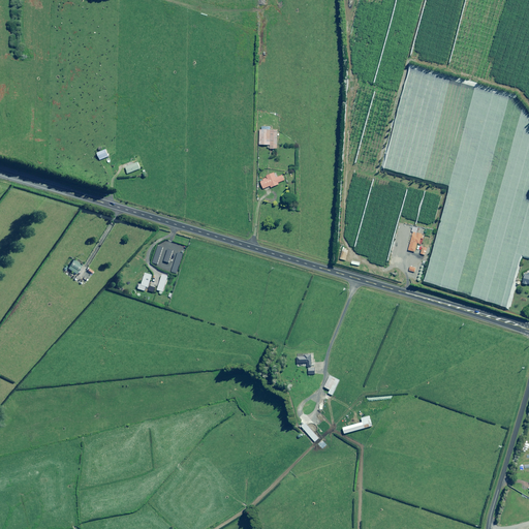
[(279,134),(278,134),(278,130),(271,130),(271,127),(262,127),(262,130),(260,130),(259,145),(267,145),(267,149),(271,149),(277,149),(278,136),(279,136),(279,134)]
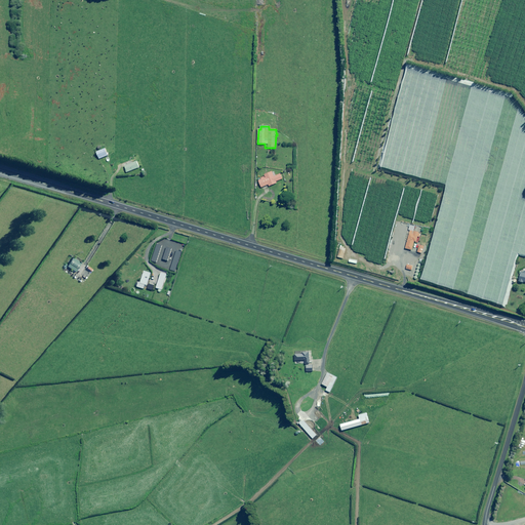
[(108,156),(106,149),(96,152),(99,159),(108,156)]
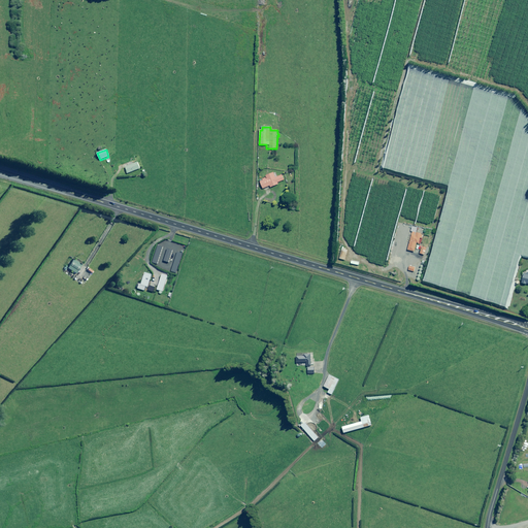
[(140,168),(138,162),(126,167),(128,173),(140,168)]
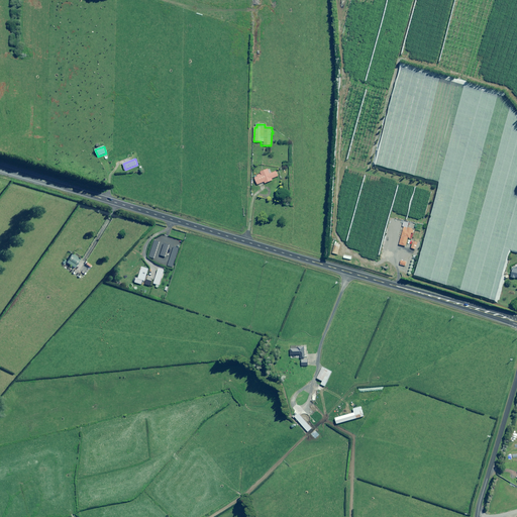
[(271,174),(269,169),(261,172),(262,174),(254,177),(257,185),(265,182),(266,184),(273,181),(272,179),(279,176),(277,172),(271,174)]
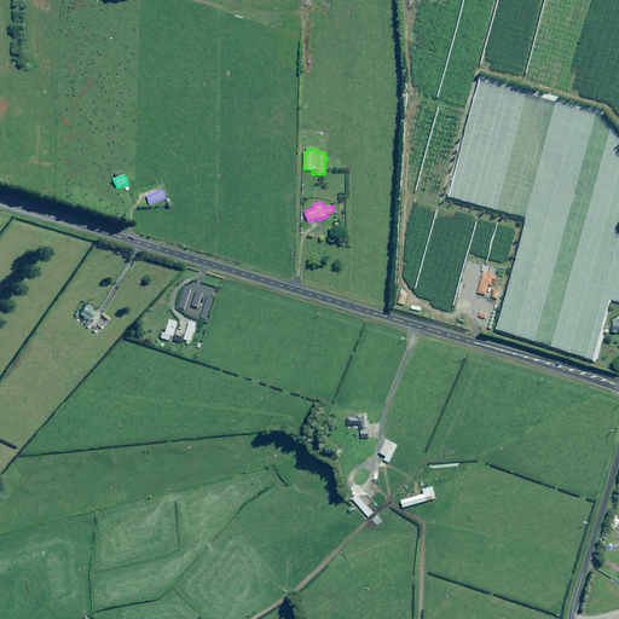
[(496,276),(484,272),(478,293),(486,295),(489,285),(492,287),(493,281),(495,281),(496,276)]
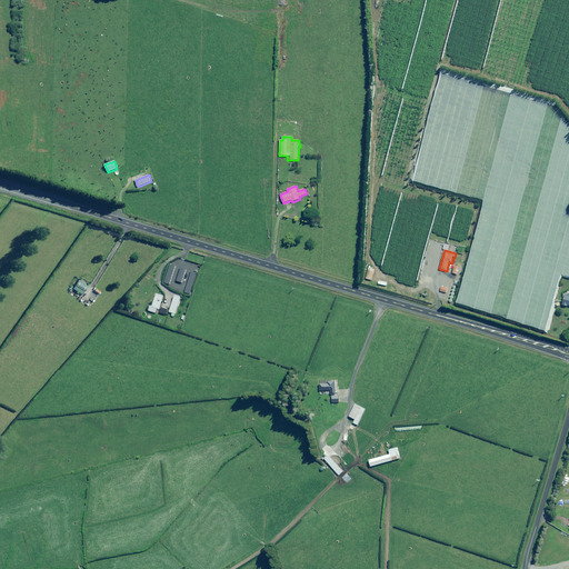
[(176,267),(170,265),(165,283),(170,285),(176,267)]
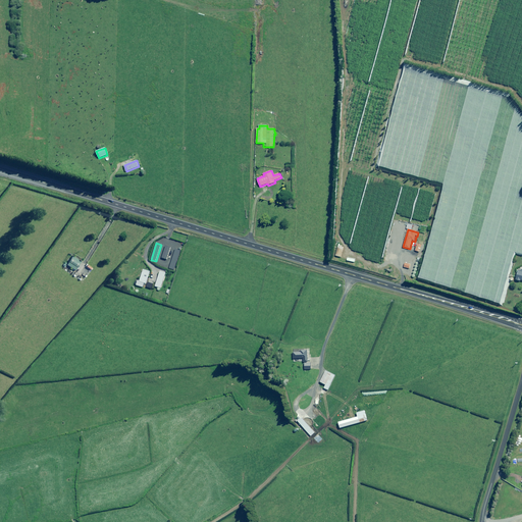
[(166,246),(162,258),(167,260),(171,248),(166,246)]
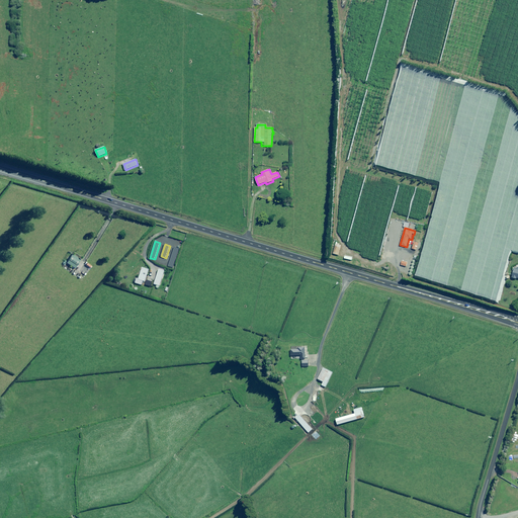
[(180,249),(175,247),(168,266),(173,268),(180,249)]
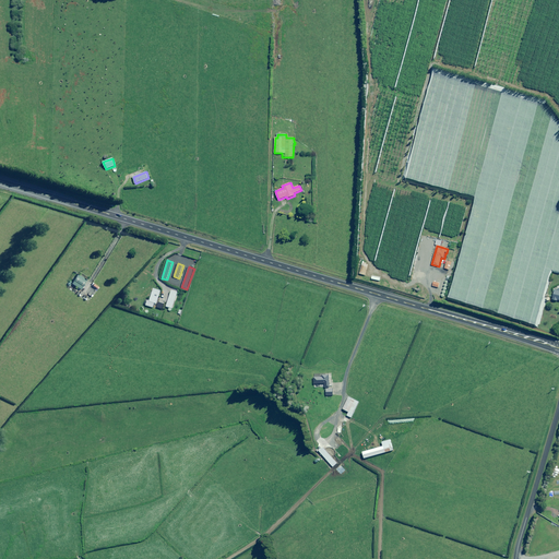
[(71,284),(81,290),(87,281),(78,275),(71,284)]
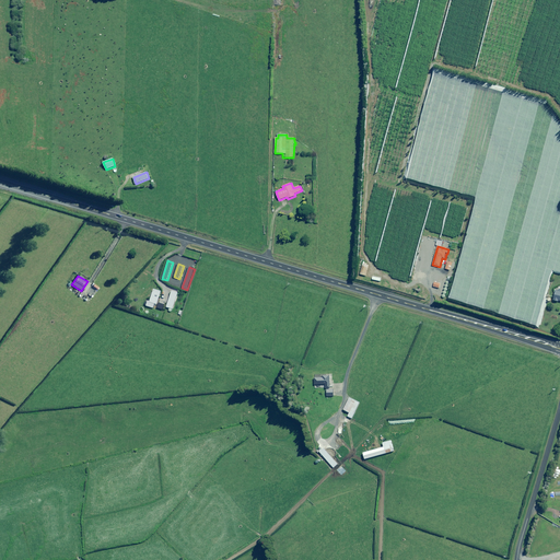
[(158,304),(162,291),(154,289),(150,301),(149,301),(147,306),(153,308),(155,304),(158,304)]
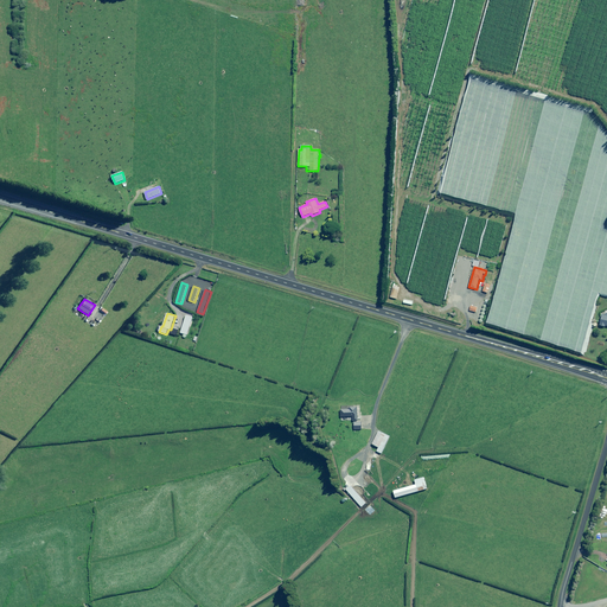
[(187,336),(193,318),(186,315),(181,333),(187,336)]
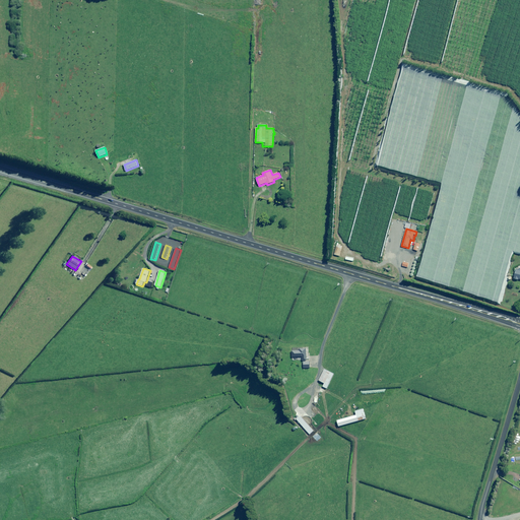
[(307,361),(307,348),(300,349),(300,350),(293,351),(293,358),(303,356),(303,361),(307,361)]
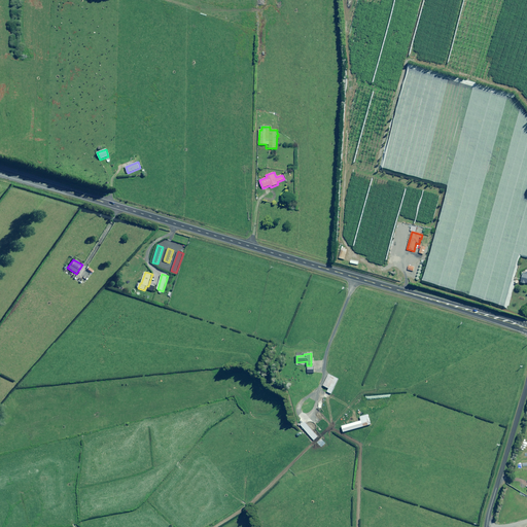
[(339,379),(329,375),(323,386),(329,388),(327,392),(331,394),(339,379)]
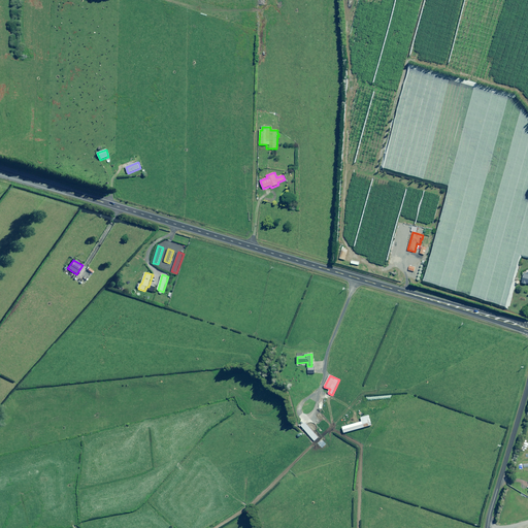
[(371,426),(369,416),(361,418),(362,422),(342,427),(344,433),(371,426)]
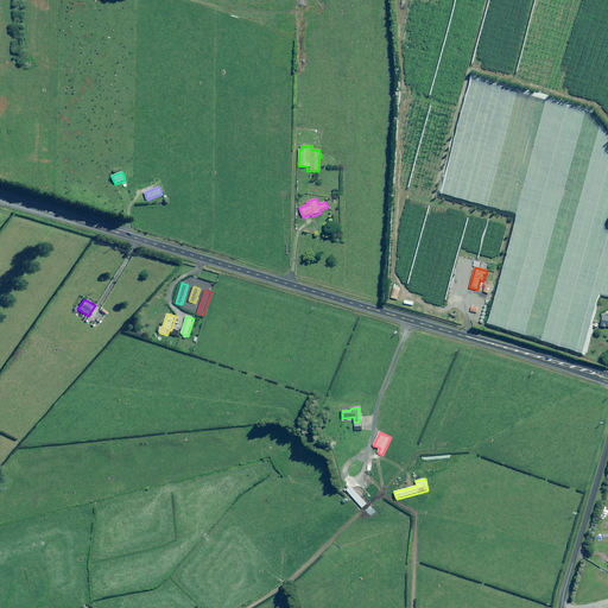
[(346,492),(347,491),(348,492),(362,508),(367,505),(349,485),(347,487),(344,489),(346,492)]
